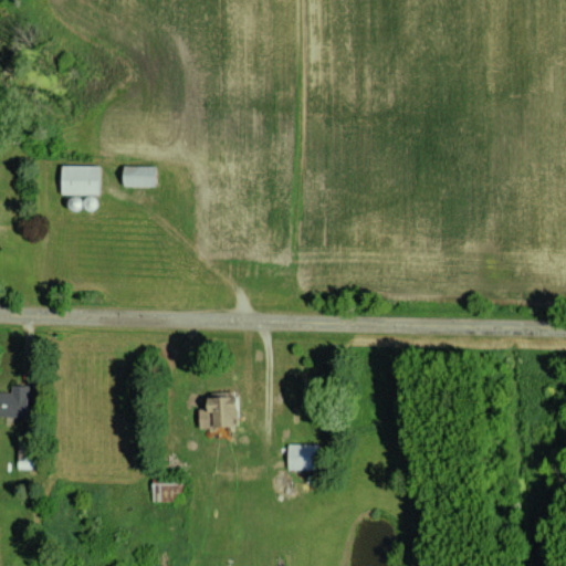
[(59,194),(97,194),(98,166),(60,165),(59,194)]
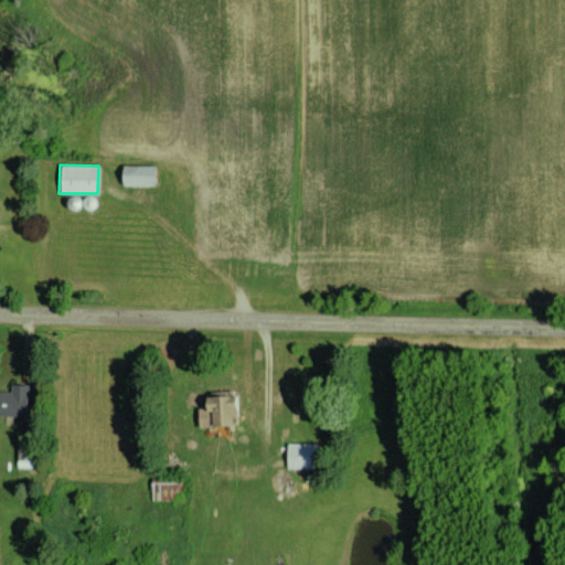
[(155,185),(155,166),(119,164),(119,185),(155,185)]
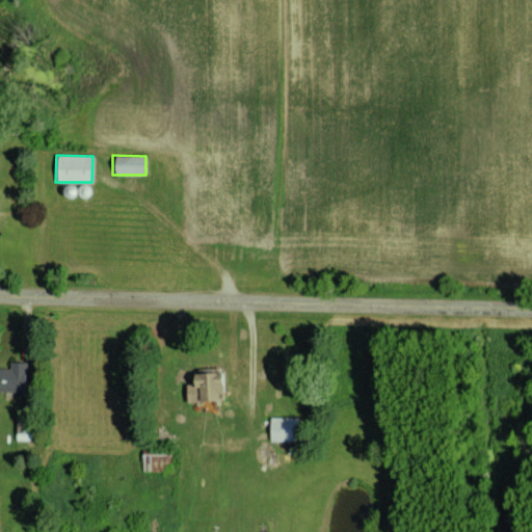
[(0,390),(34,391),(34,362),(16,362),(15,369),(0,368),(0,390)]
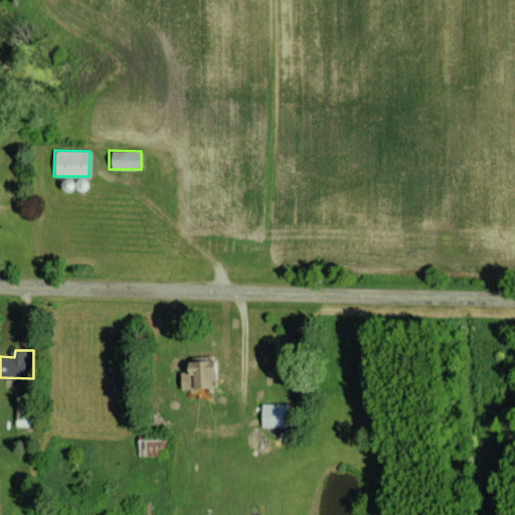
[(217,361),(181,360),(180,387),(210,388),(211,374),(217,374),(217,361)]
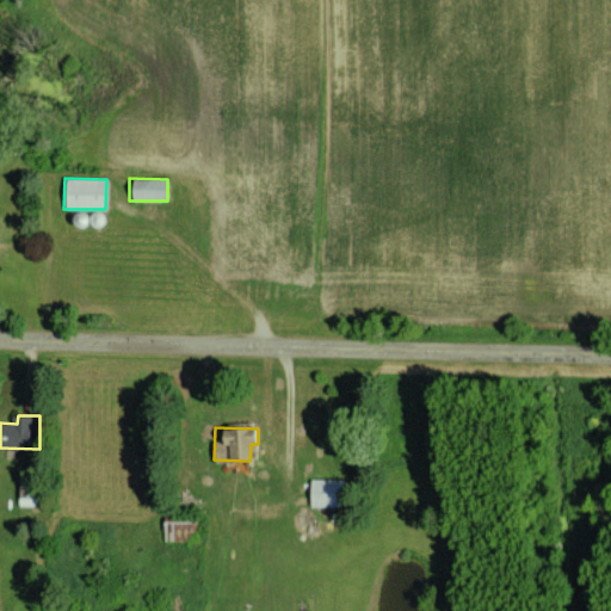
[(338,480),(309,479),(308,506),(338,507),(338,480)]
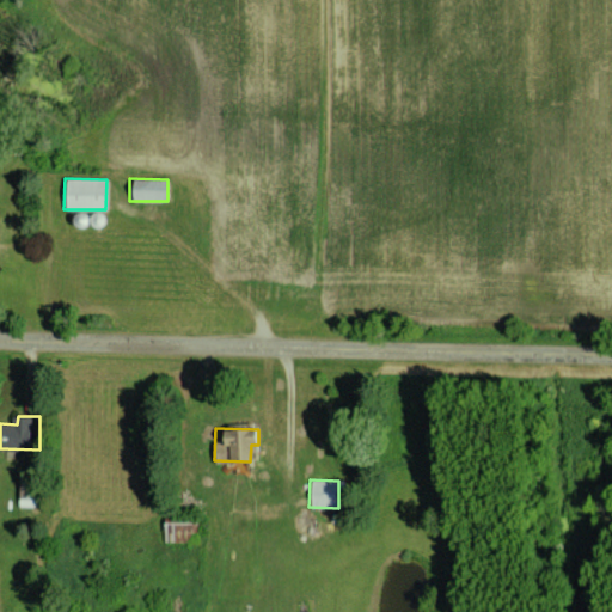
All buildings are outlined.
